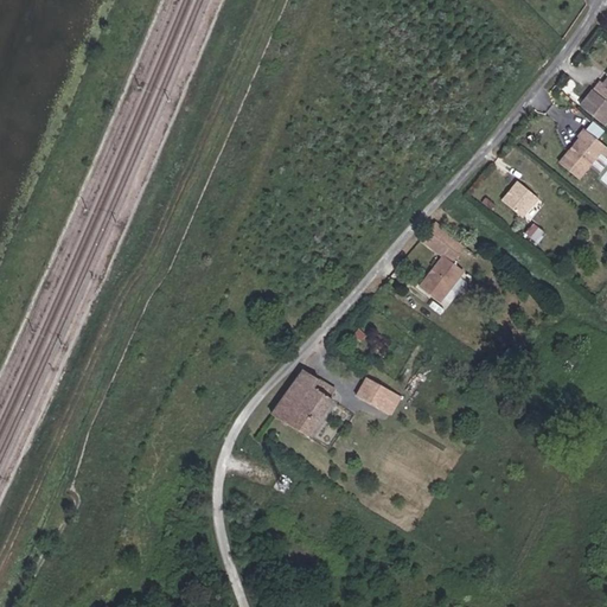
[(606,112),(606,80),(605,82),(601,80),(583,100),(604,116),(606,112)]
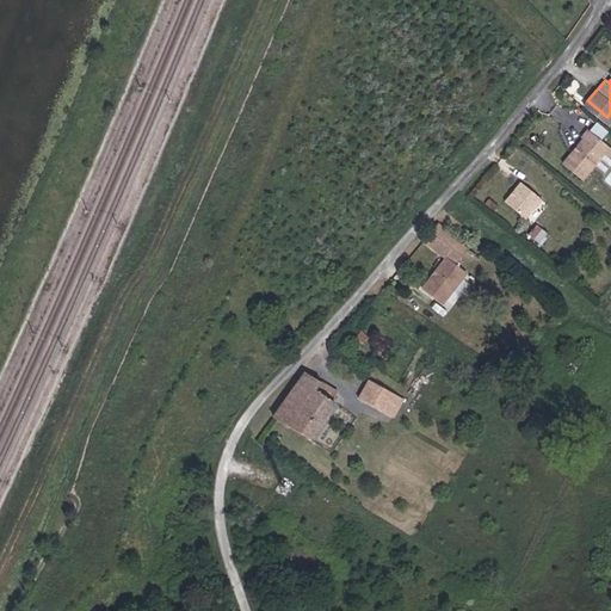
[(610,149),(587,128),(580,135),(584,139),(569,156),(588,174),(610,149)]
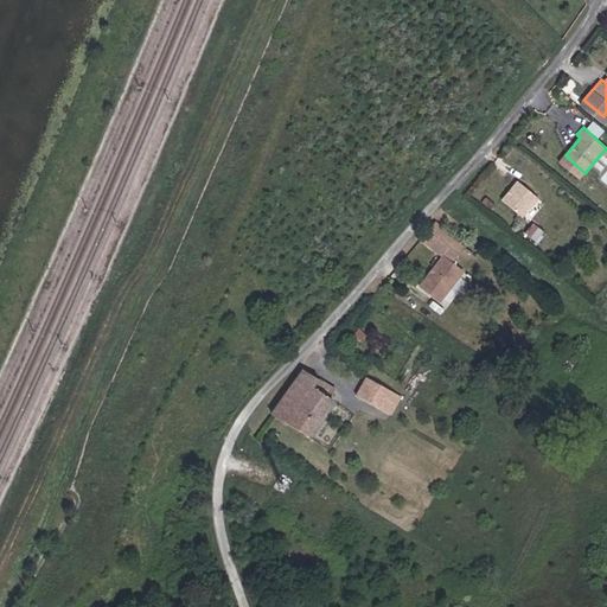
[(537,198),(518,180),(500,198),(519,216),(537,198)]
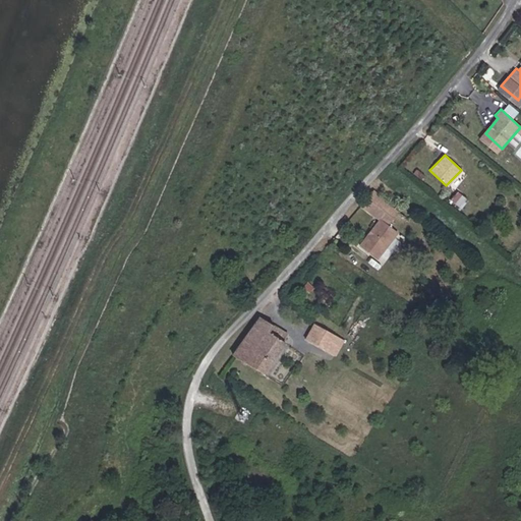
[(398,210),(372,190),(360,205),(379,219),(386,225),(398,210)]
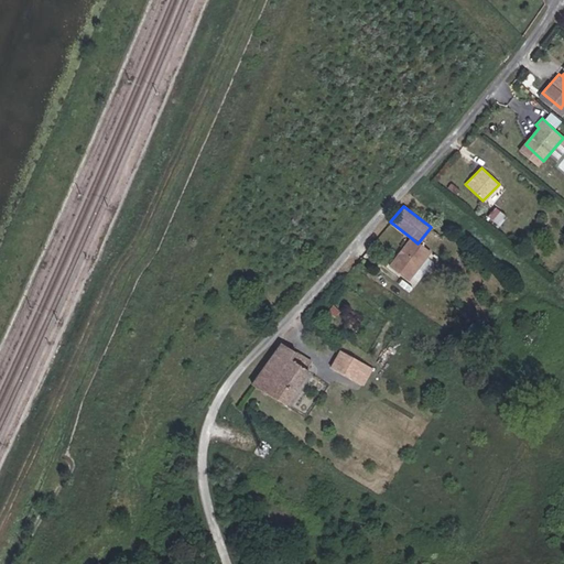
[(407,281),(429,252),(410,238),(387,267),(407,281)]
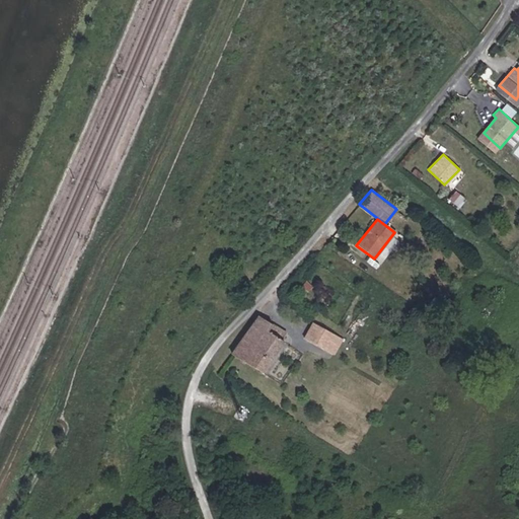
[(278,328),(250,312),(222,359),(247,376),(278,328)]
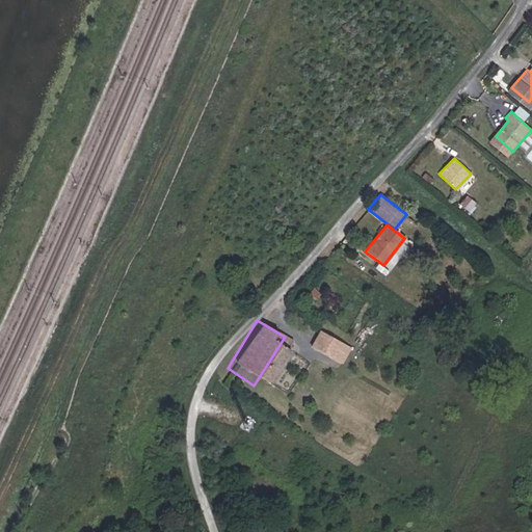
[(307,341),(327,355),(338,340),(317,325),(307,341)]
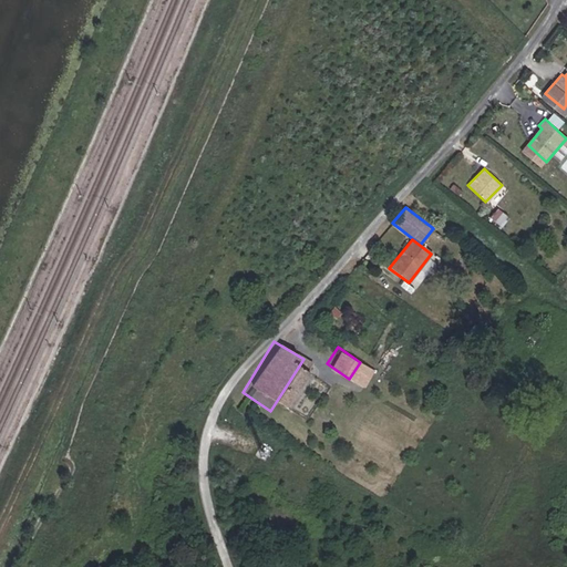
[(354,383),(367,367),(360,362),(349,379),(354,383)]
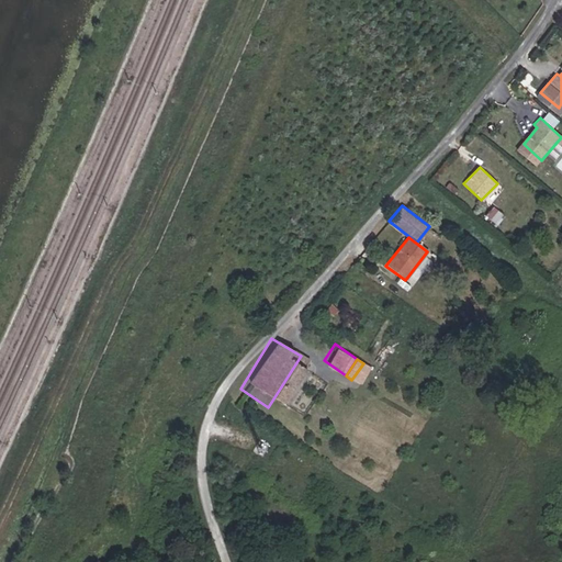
All buildings are outlined.
